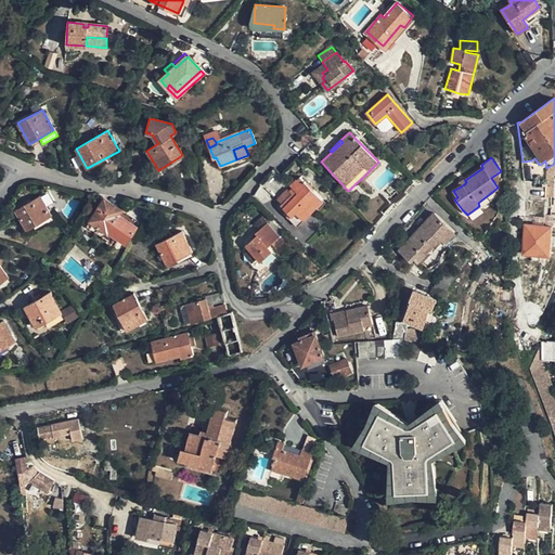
[(382,166),(378,162),(363,177),(366,180),(382,166)]
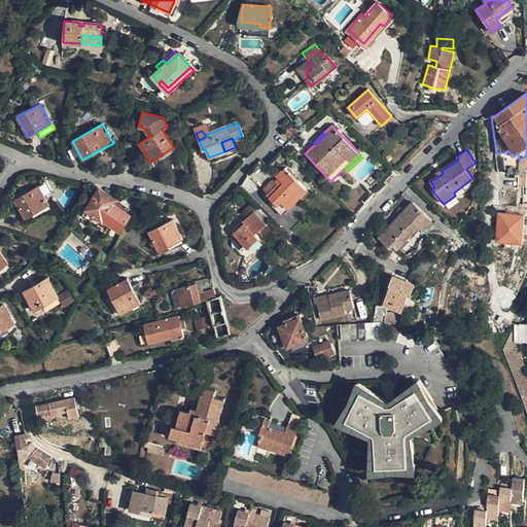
[(472,178),(476,163),(466,169),(472,178)]
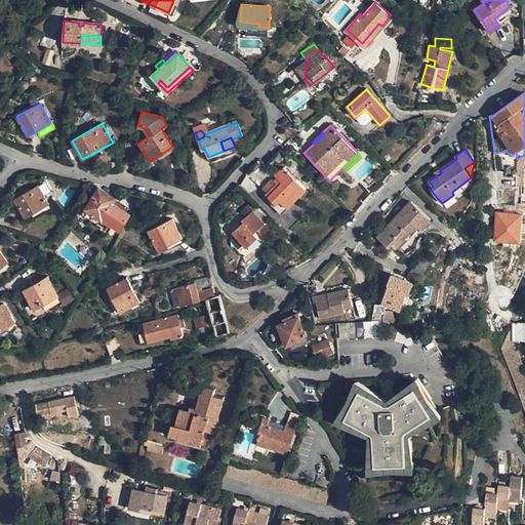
[(278,184),(269,193),(267,194),(283,210),(306,190),(284,167),(276,175),(281,180),(278,184)]
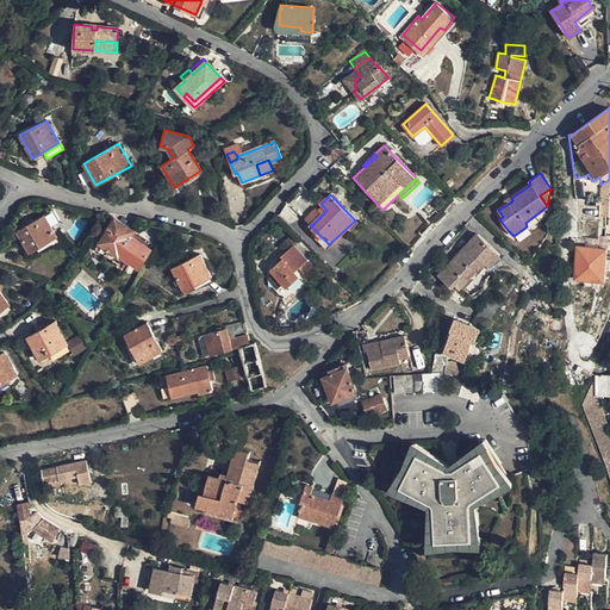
[(306,217),(312,224),(323,213),(316,206),(306,217)]
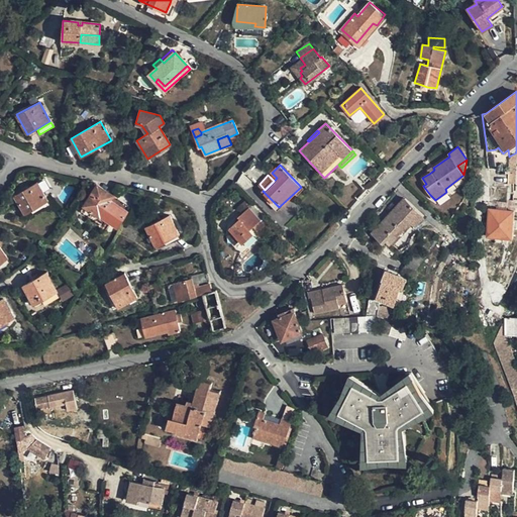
[(47,201),(36,182),(14,195),(24,214),(47,201)]
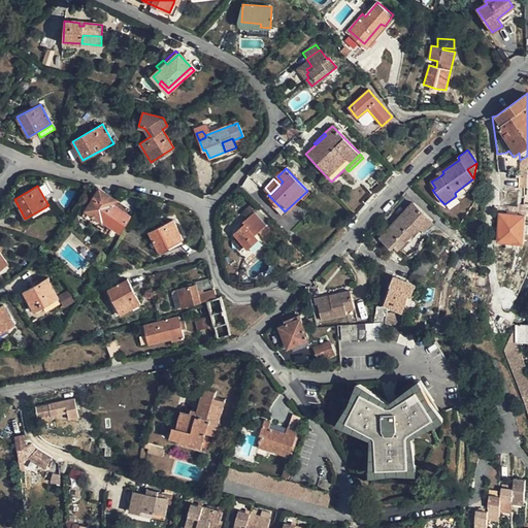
[(119,232),(129,216),(112,204),(116,200),(99,189),(85,210),(102,222),(103,221),(119,232)]
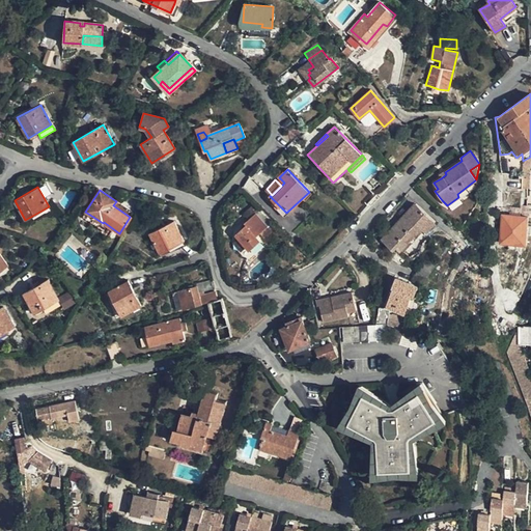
[(382,240),(393,250),(395,247),(399,251),(421,228),(425,232),(436,222),(416,203),(382,240)]
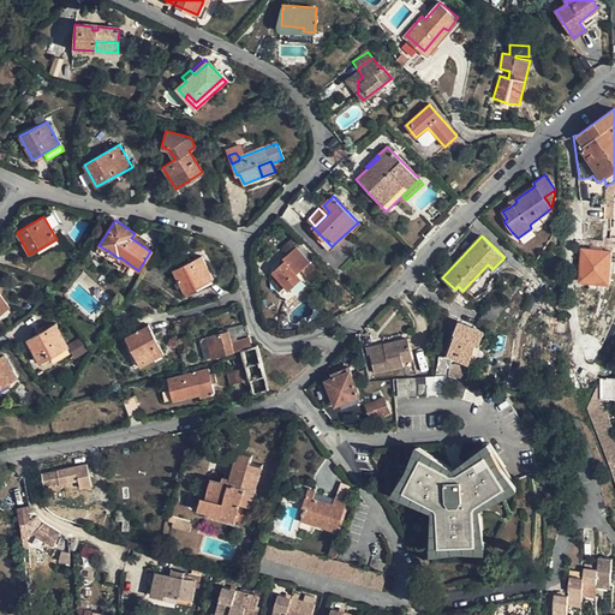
[(284,258),(288,264),(269,282),(279,292),(286,286),(290,290),(302,279),(297,274),(310,262),(297,246),(284,258)]
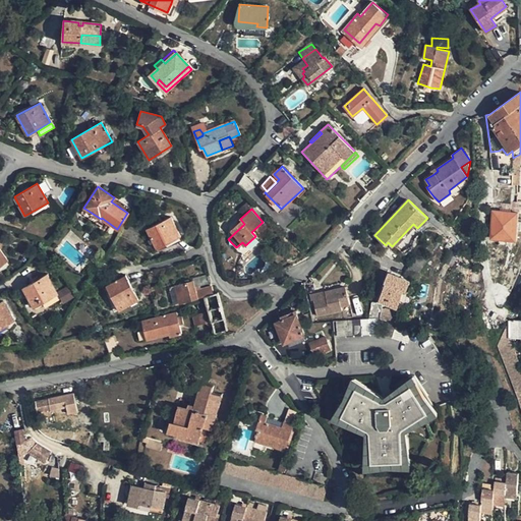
[(518,212),(510,212),(494,211),(491,238),(516,240),(518,212)]
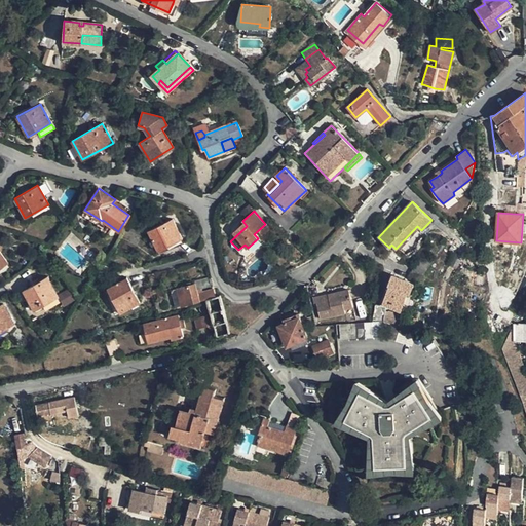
[(181,238),(172,220),(148,231),(158,250),(181,238)]
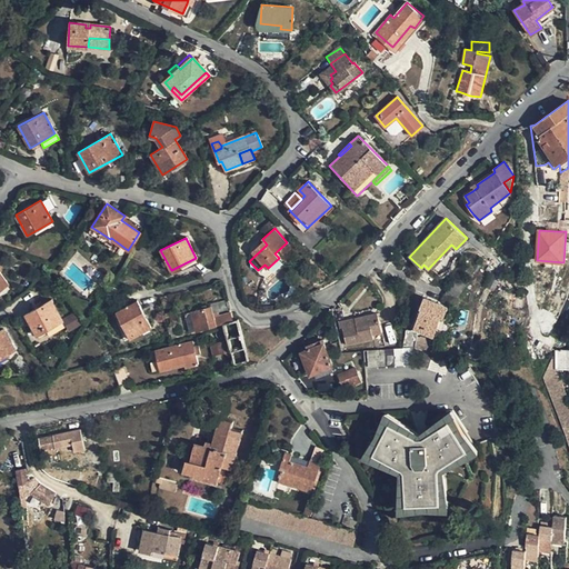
[(446,291),(459,298),(466,286),(452,278),(446,291)]
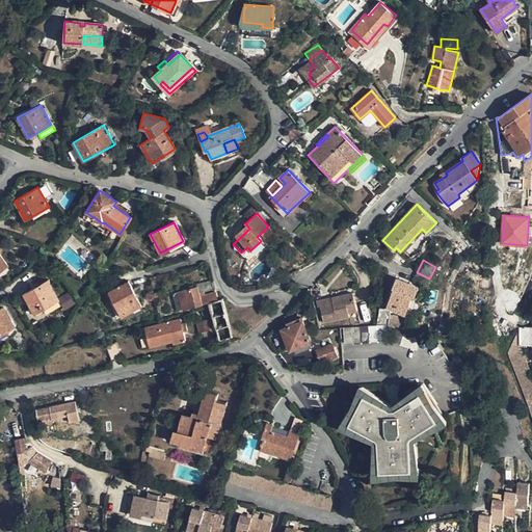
[(429,278),(417,272),(413,281),(425,287),(429,278)]
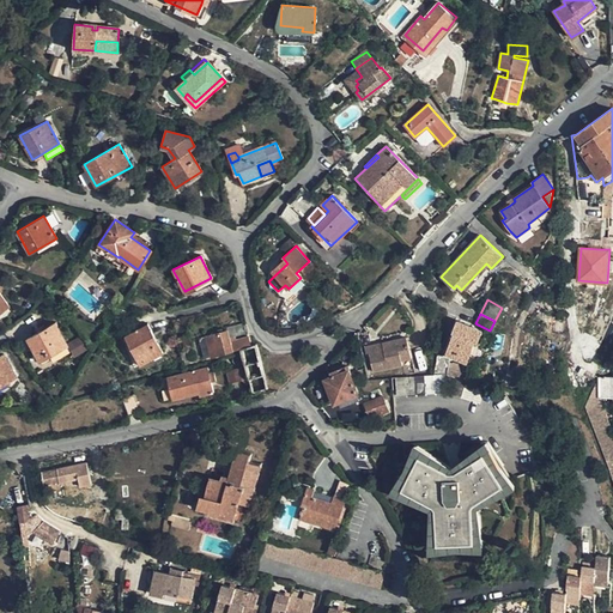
[(455,332),(447,353),(468,362),(475,341),(479,341),(484,331),(457,320),(453,331),(455,332)]
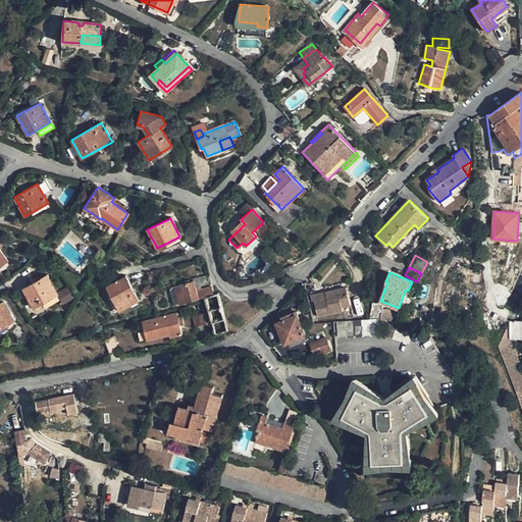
[(194,278),(194,281),(196,286),(201,285),(209,283),(207,274),(194,278)]
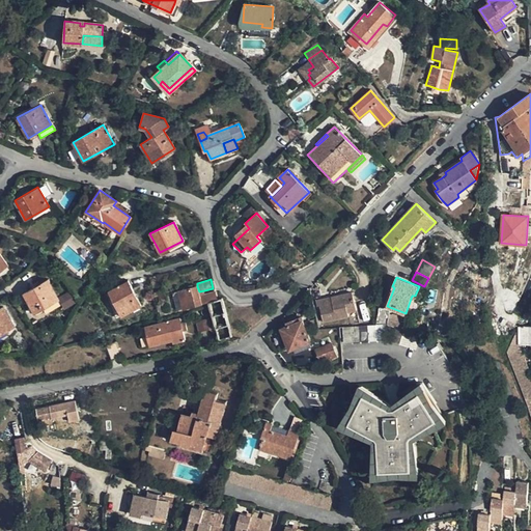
[(57,299),(47,280),(24,294),(34,311),(57,299)]
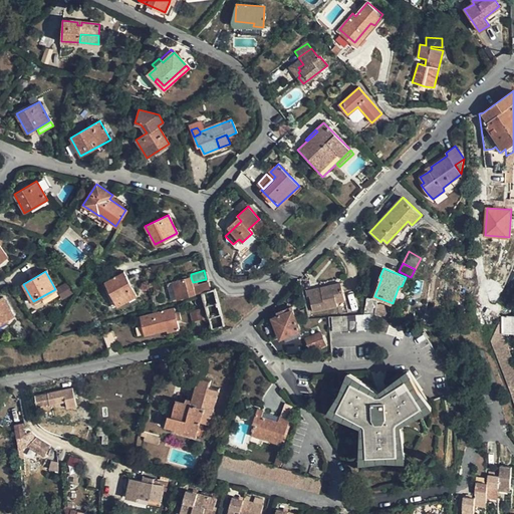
[(136,296),(123,273),(106,281),(118,304),(136,296)]
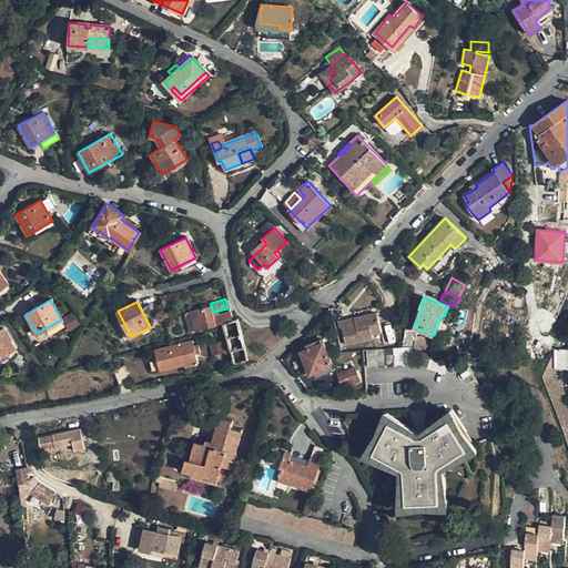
[(223,323),(232,320),(230,312),(220,314),(219,311),(213,312),(211,306),(200,308),(204,327),(215,325),(215,324),(223,323)]
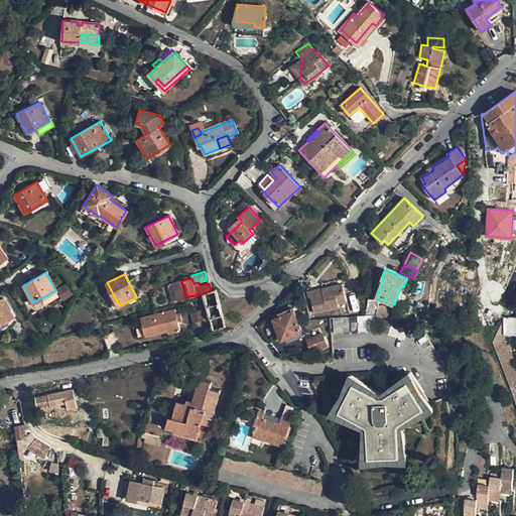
[(66,284),(56,290),(62,299),(72,293),(66,284)]
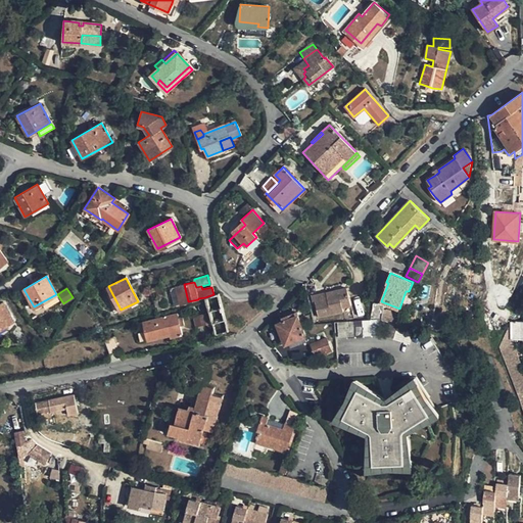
[(346,290),(328,294),(312,298),(314,306),(316,306),(319,318),(343,312),(342,308),(350,306),(346,290)]
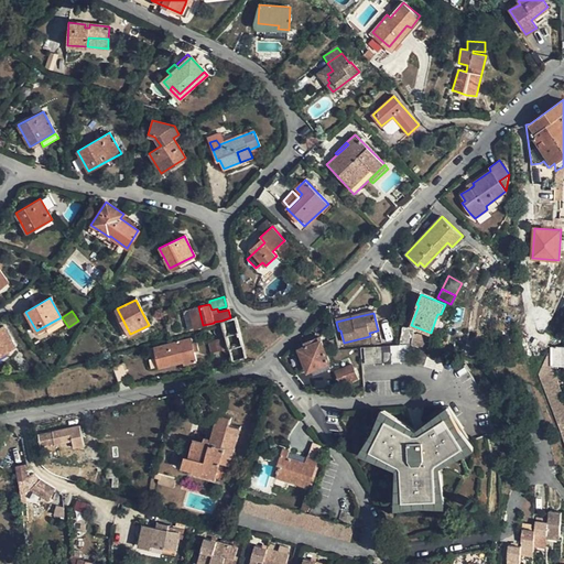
[(0,354),(14,347),(3,326),(0,328),(0,354)]
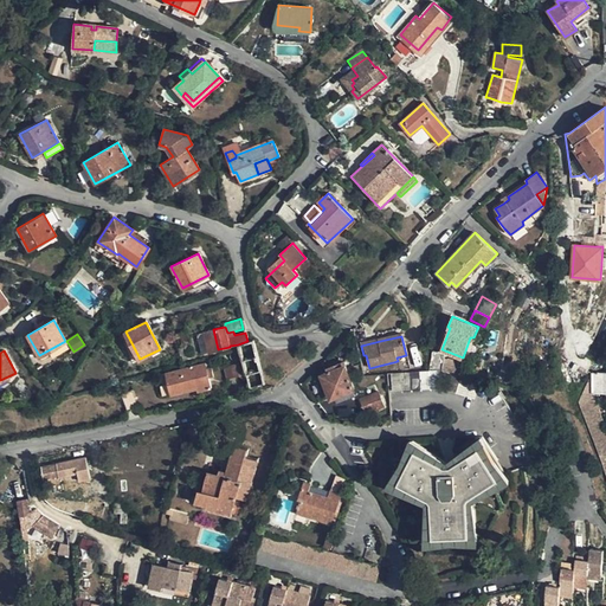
[(430,371),(439,371),(442,371),(444,354),(432,353),(430,371)]
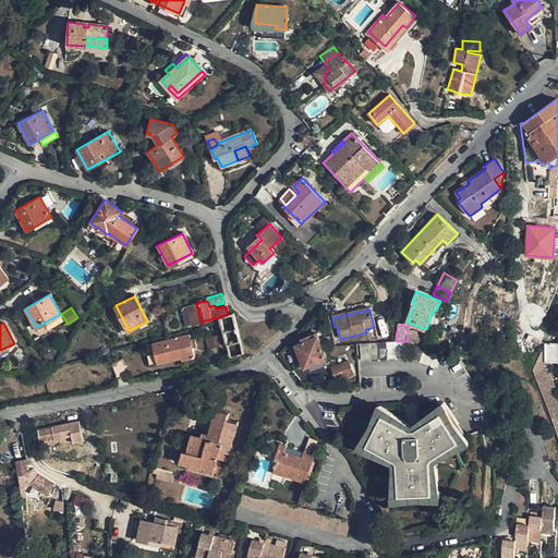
[(303,337),(304,342),(318,337),(316,332),(303,337)]
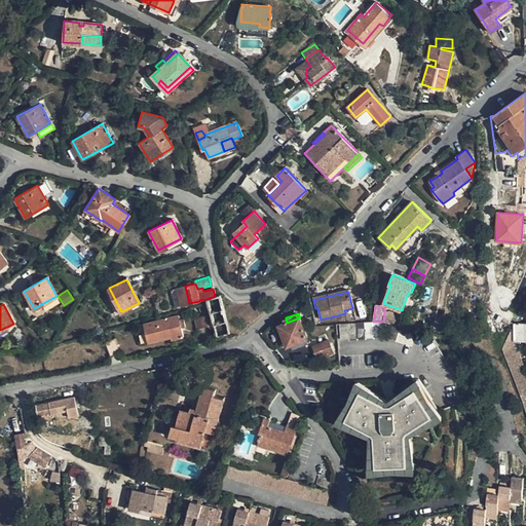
[(212,325),(209,314),(201,316),(203,327),(212,325)]
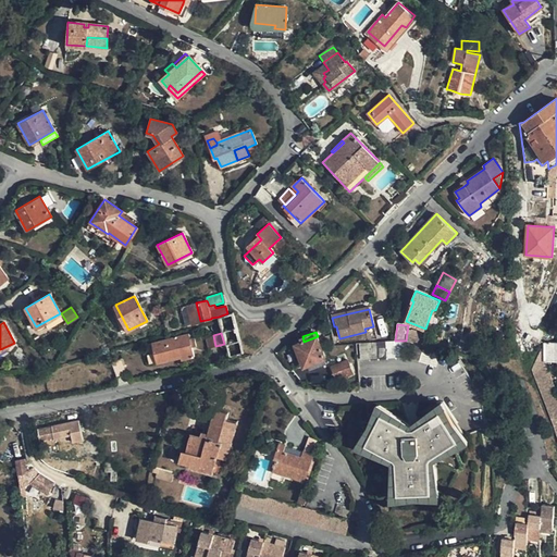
[(194,357),(188,334),(153,343),(158,363),(181,357),(182,359),(194,357)]
